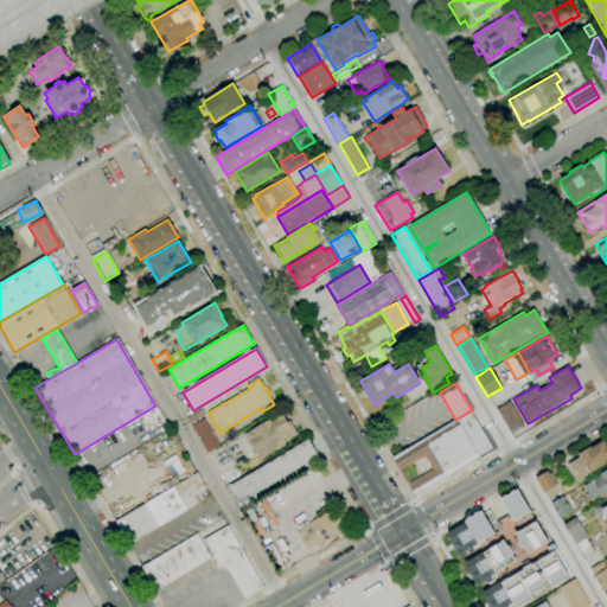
[(510,433),(497,409),(510,402),(524,425),(510,433)]
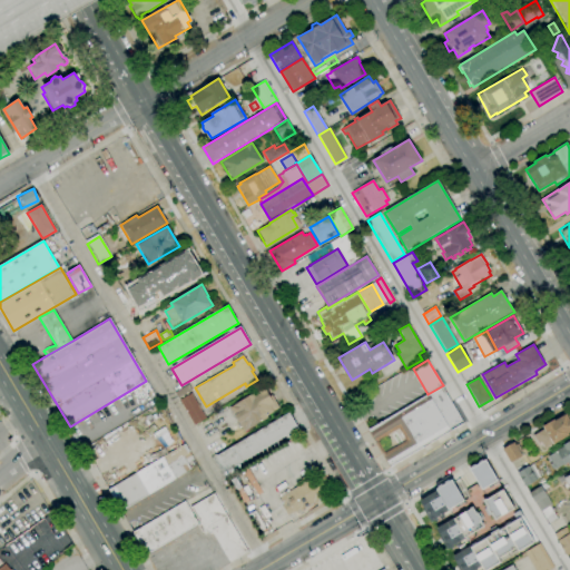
[(178,399),(174,392),(188,384),(192,390),(178,399)]
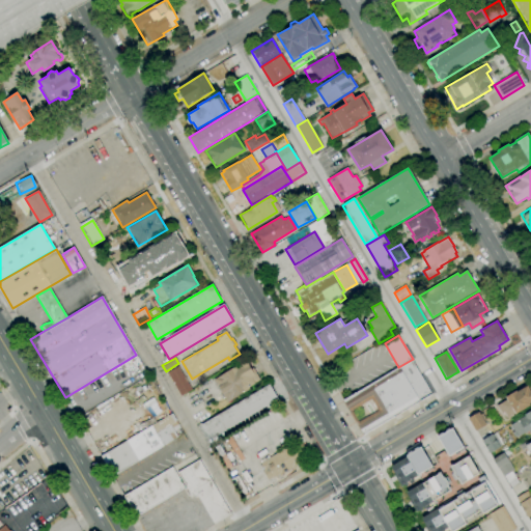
[(363,436),(342,401),(412,361),(431,394),(363,436)]
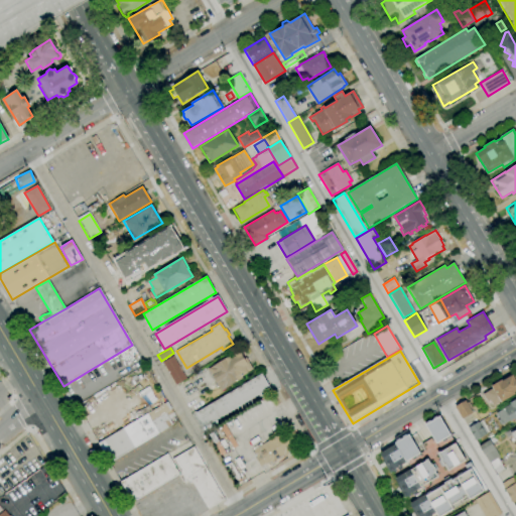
[(221,391),(208,369),(230,356),(231,357),(239,352),(244,359),(246,358),(253,370),(242,376),(243,378),(221,391)]
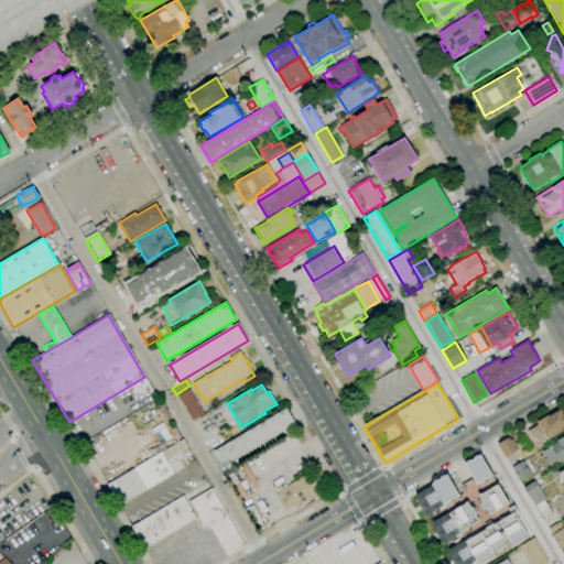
[(192,421),(177,396),(190,389),(204,414),(192,421)]
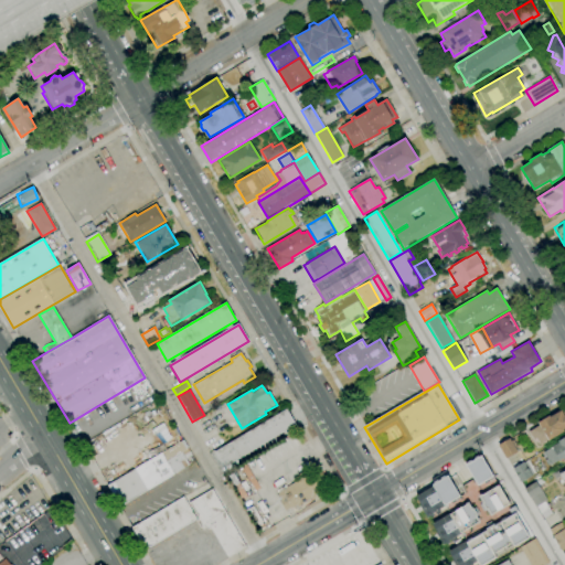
[(541,446),(536,439),(533,440),(529,433),(540,425),(539,424),(550,416),(551,417),(564,408),(564,409),(564,427),(563,429),(564,432),(541,446)]
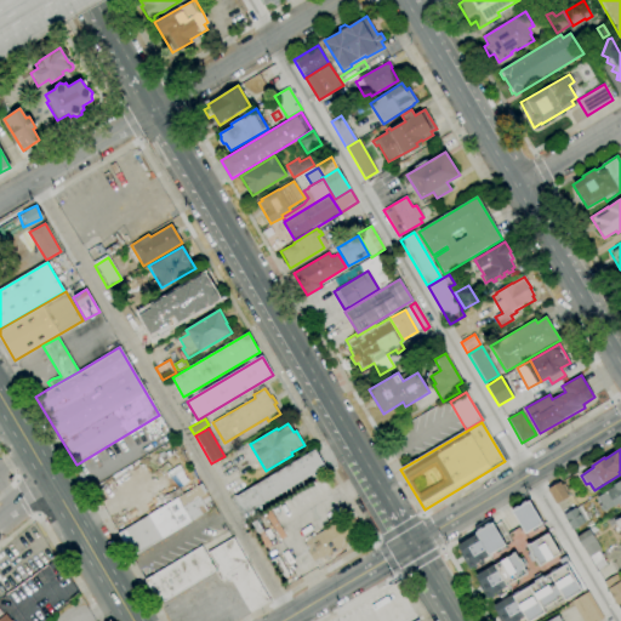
[(246,516),(235,496),(315,450),(326,468),(246,516)]
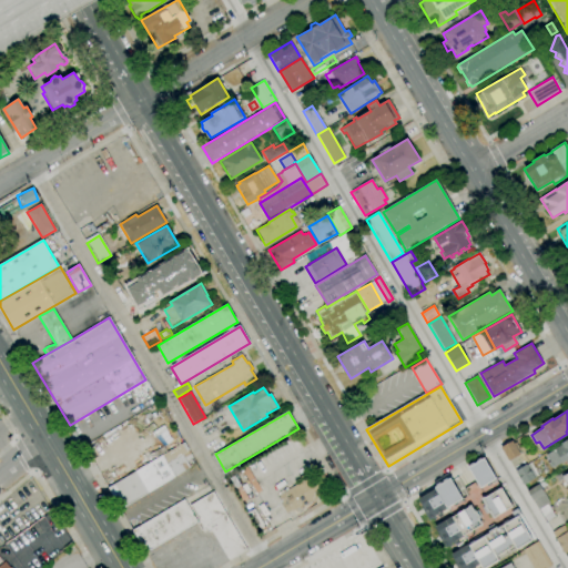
[(554,468),(546,454),(561,445),(560,444),(567,438),(567,460),(563,464),(563,463),(554,468)]
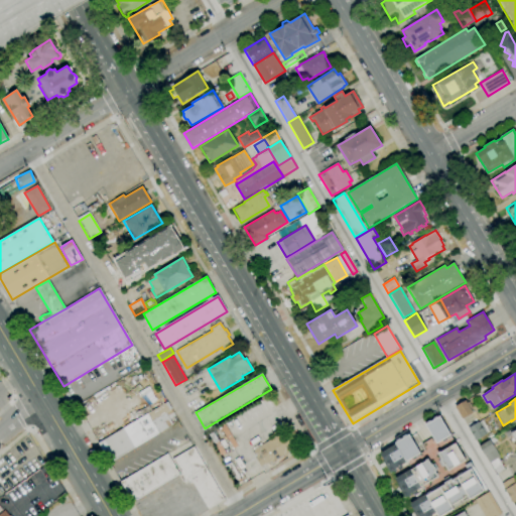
[(109,463),(98,443),(167,401),(171,409),(178,421),(109,463)]
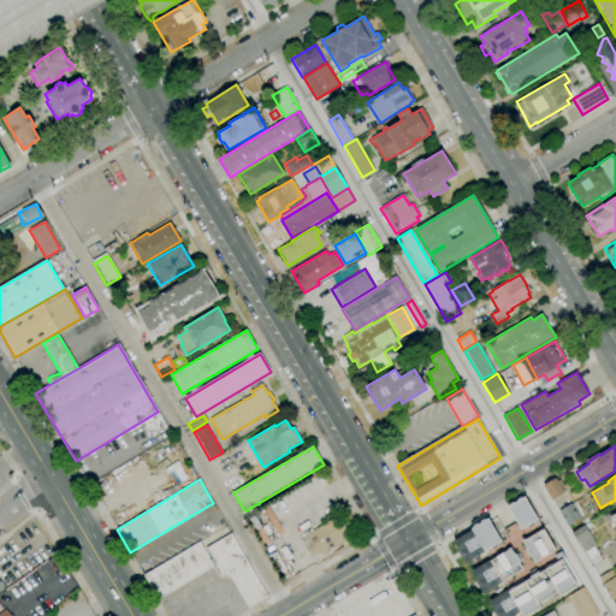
[(552,501),(543,486),(556,479),(557,481),(560,480),(564,487),(562,489),(564,493),(552,501)]
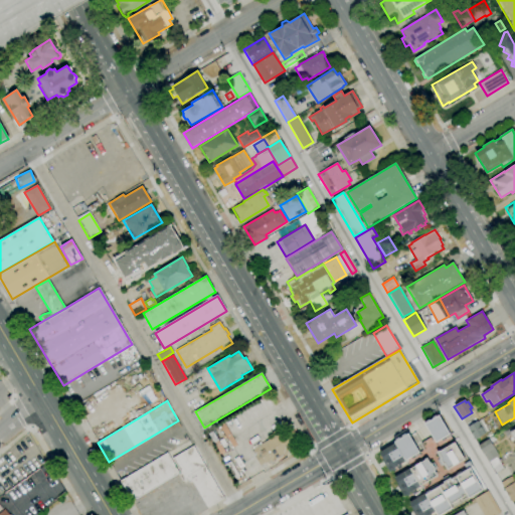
[(439,414),(450,434),(437,442),(425,422),(439,414)]
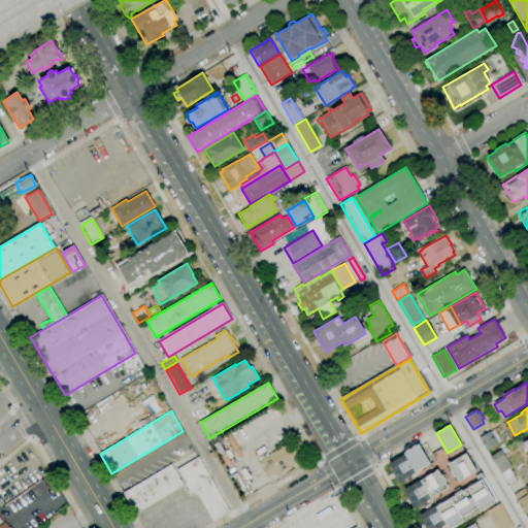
[(487,451),(480,438),(492,431),(499,443),(487,451)]
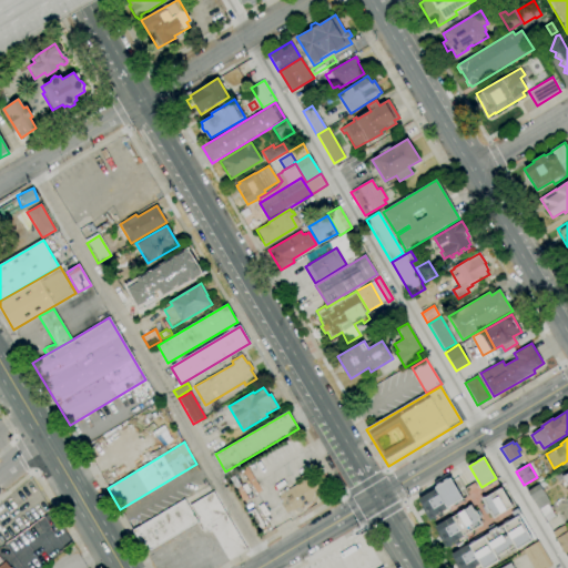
[(257,495),(242,469),(246,467),(262,492),(257,495)]
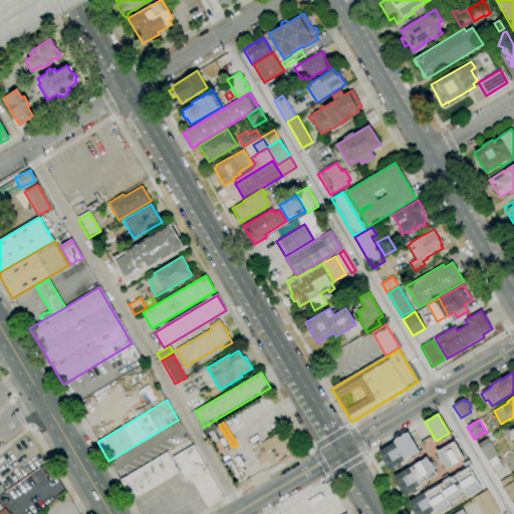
[(259,466),(253,456),(255,455),(252,450),(251,450),(250,448),(257,443),(258,445),(266,440),(265,439),(270,436),(270,437),(273,435),(272,434),(282,429),(282,430),(286,428),(293,440),(289,442),(293,449),(283,455),(283,453),(270,461),(269,460),(265,463),(265,462),(259,466)]
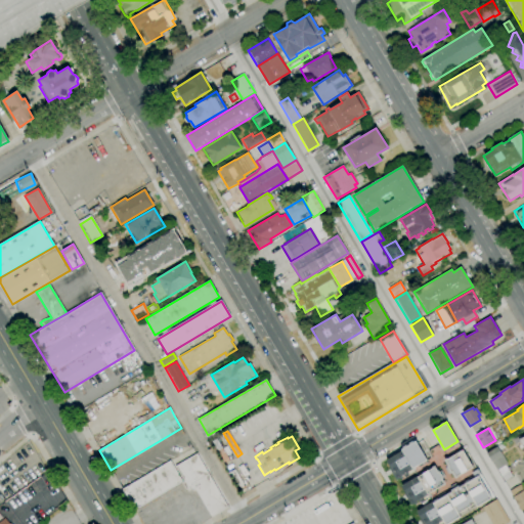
[(417,441),(426,459),(411,467),(401,449),(417,441)]
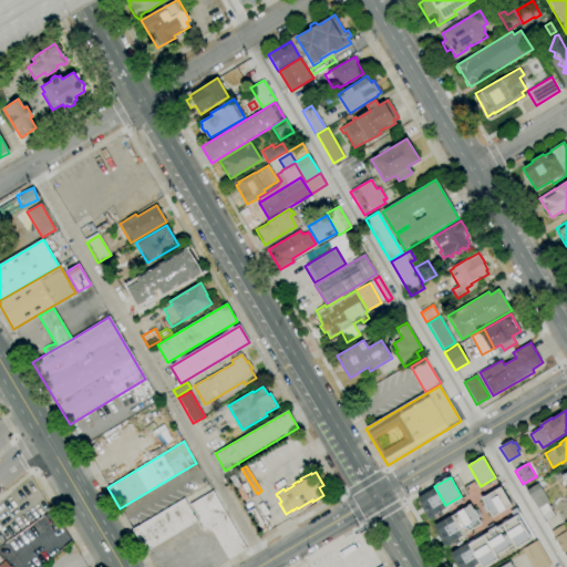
[(545,521),(538,508),(537,509),(526,491),(543,480),(546,484),(540,487),(549,502),(546,504),(554,515),(545,521)]
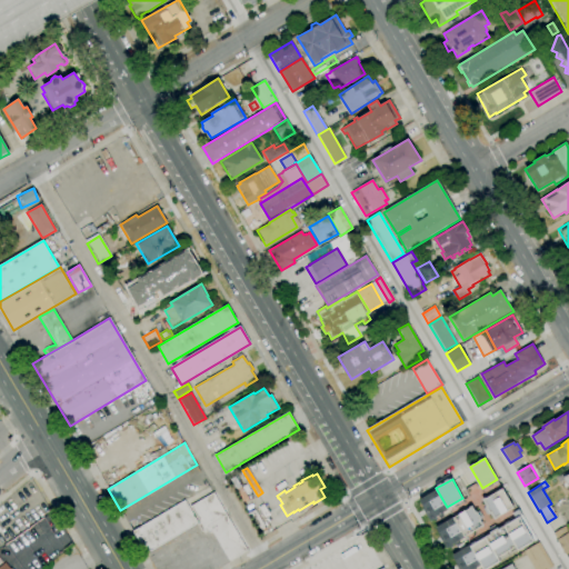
[(422,497),(435,489),(446,509),(433,516),(422,497)]
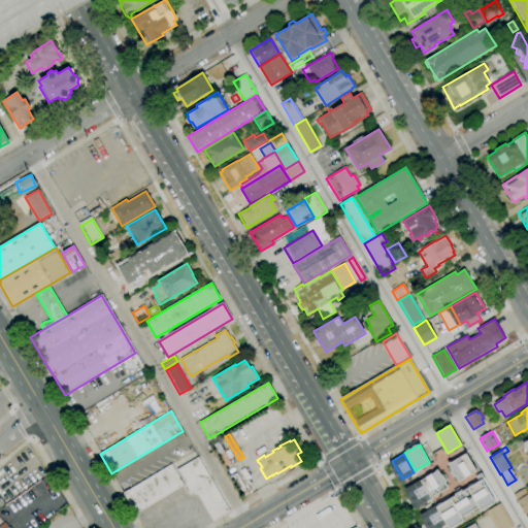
[(450,465),(466,456),(475,472),(460,482),(450,465)]
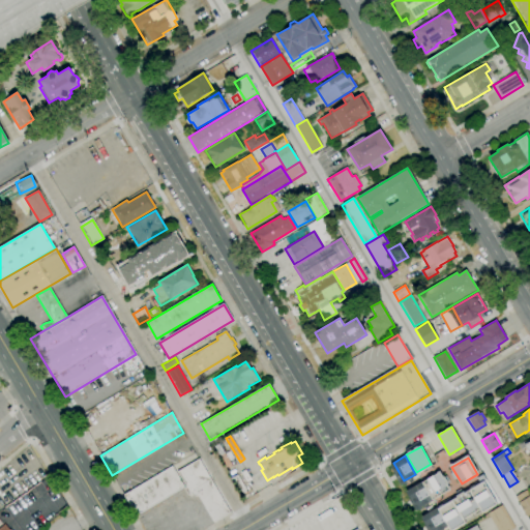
[(213,524),(197,495),(194,497),(192,493),(188,495),(184,489),(185,488),(177,472),(199,459),(231,513),(213,524)]
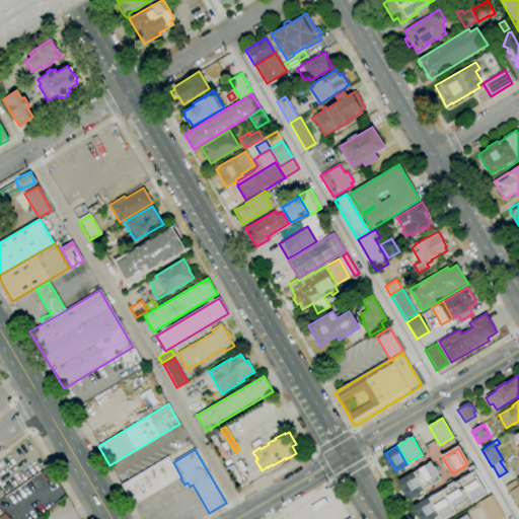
[(133,505),(121,485),(168,456),(180,476),(133,505)]
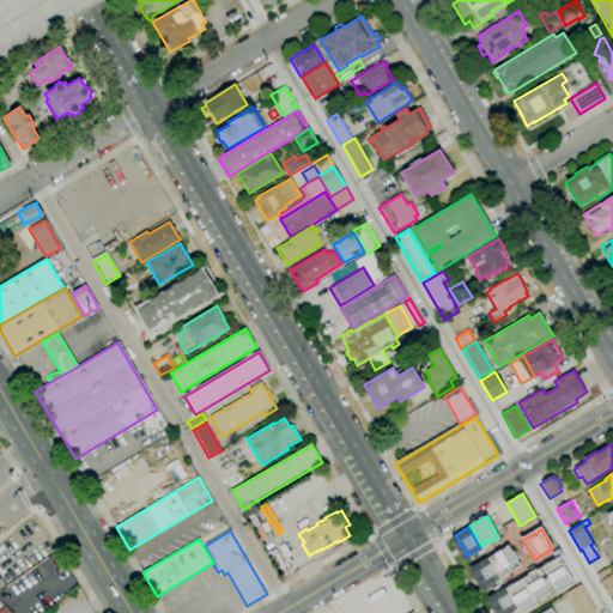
[(292,571),(277,545),(283,541),(283,542),(285,541),(286,545),(287,544),(290,547),(286,550),(298,569),(292,571)]
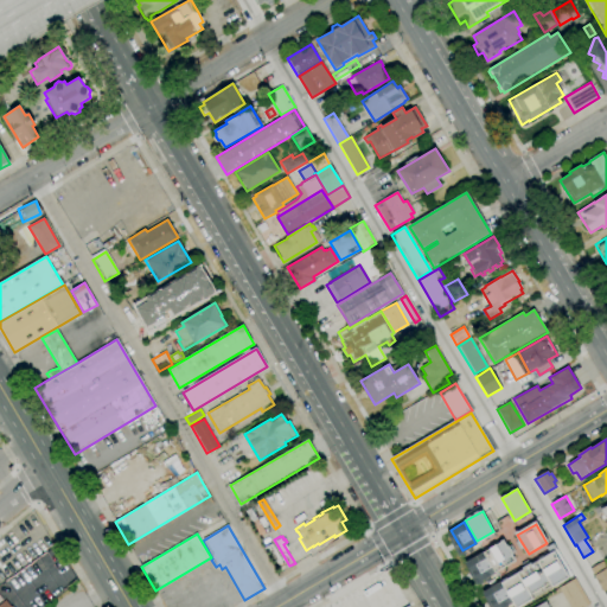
[(484,550),(502,540),(515,562),(497,573),(484,550)]
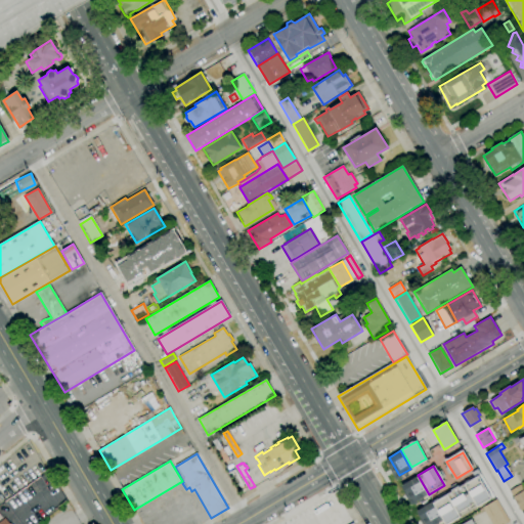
[(466,483),(478,475),(491,496),(478,505),(466,483)]
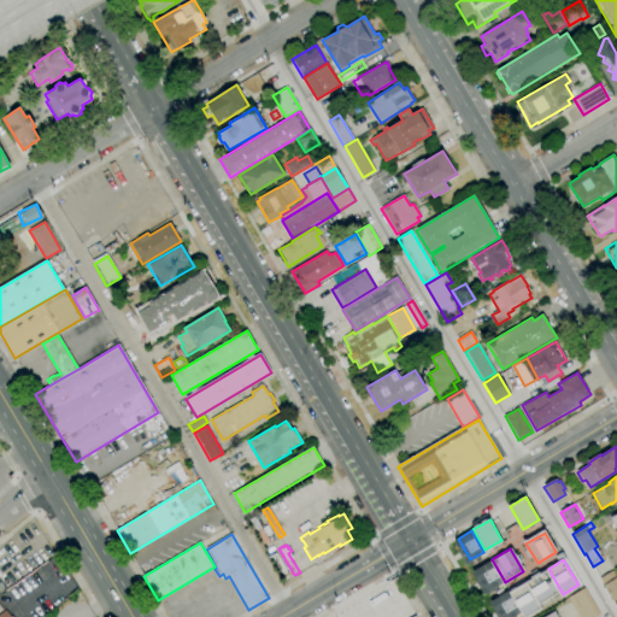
[(472,570),(488,562),(501,585),(486,593),(472,570)]
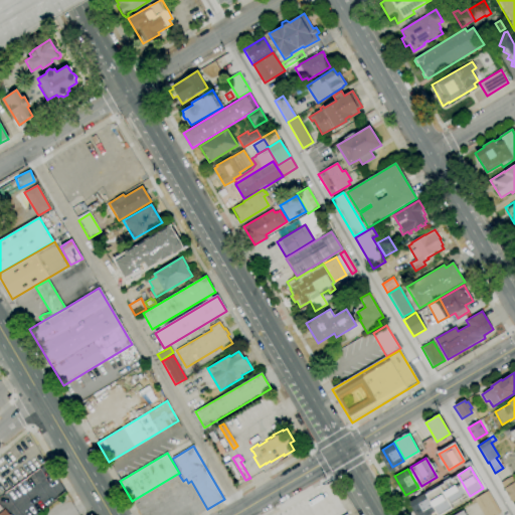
[(514,499),(511,502),(500,483),(513,476),(514,479),(514,499)]
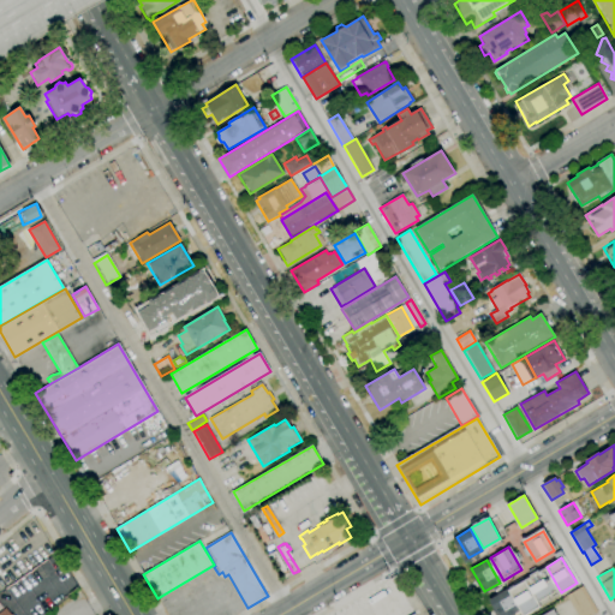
[(529,580),(543,572),(556,595),(542,603),(529,580)]
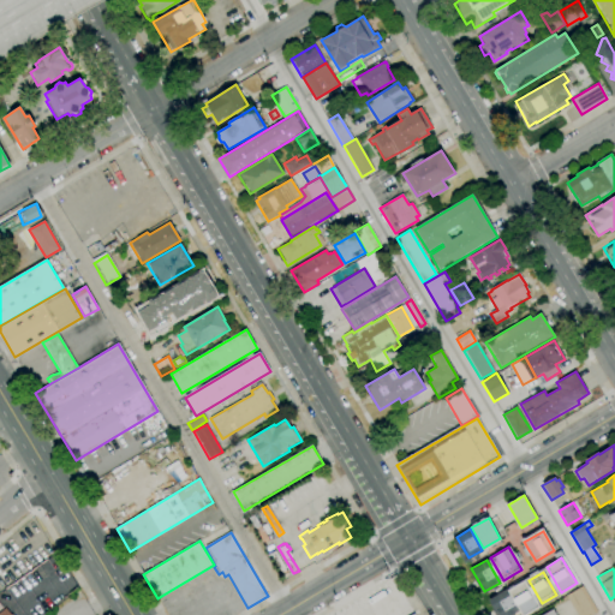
[(512,589),(521,583),(536,608),(527,614),(512,589)]
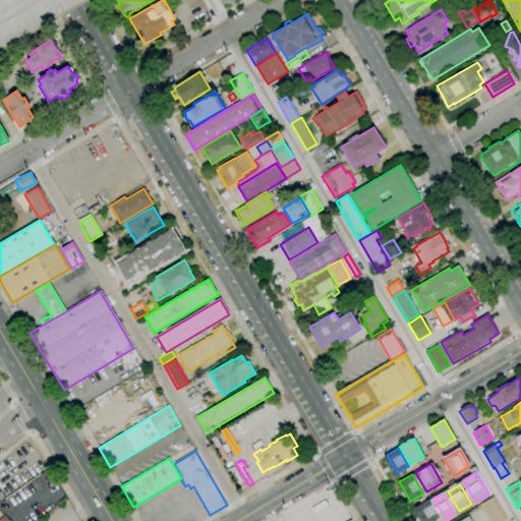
[(503,520),(488,520),(479,505),(494,497),(507,519),(503,520)]
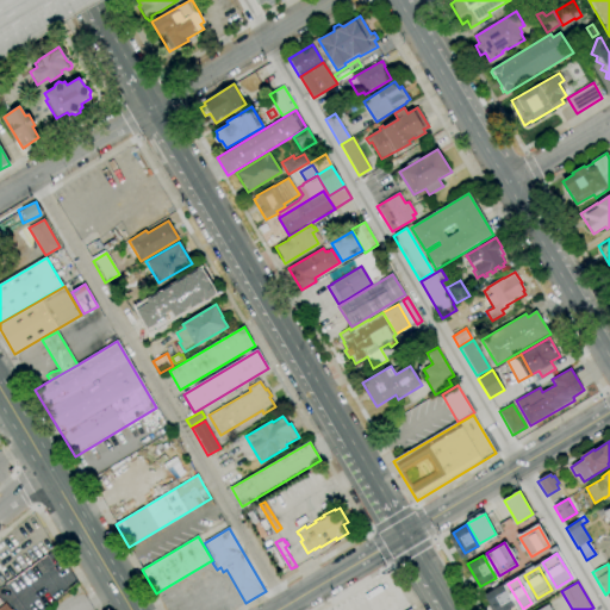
[(493,609),(486,596),(502,586),(515,609),(493,609)]
